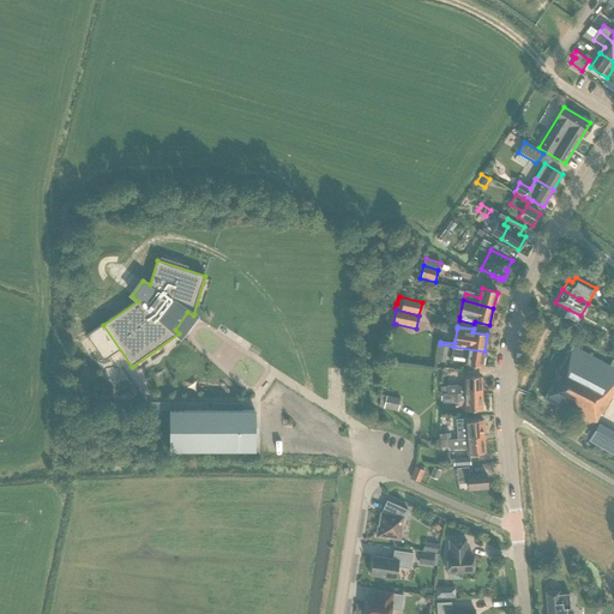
[(609,354),(613,348),(602,341),(599,347),(609,354)]
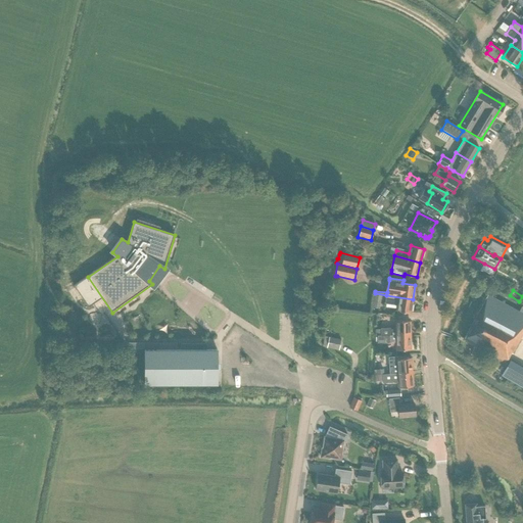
[(382,294),(375,293),(372,307),(379,308),(382,294)]
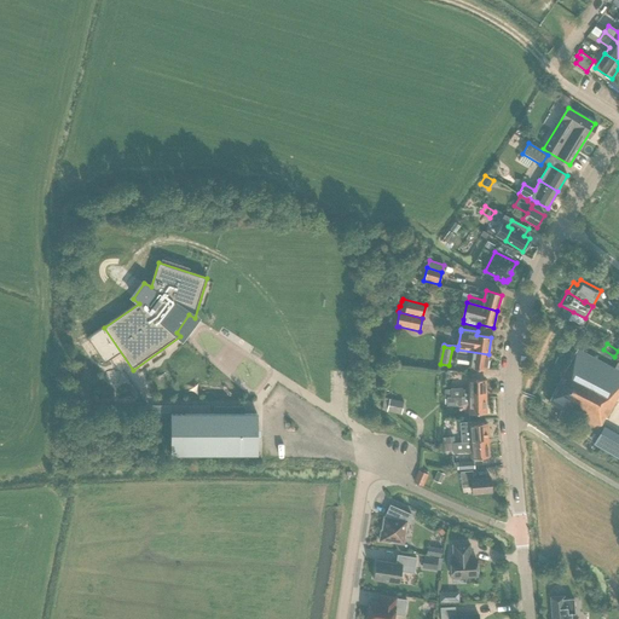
[(489,354),(457,350),(456,357),(463,358),(464,358),(470,358),(469,368),(486,370),(489,354)]
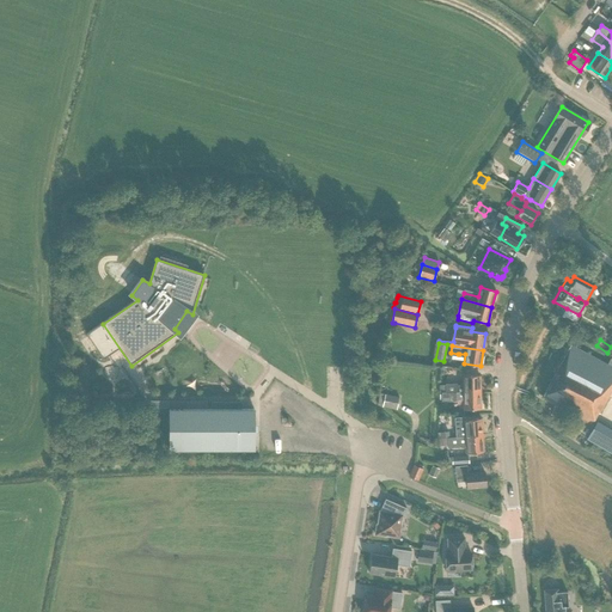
[(611,362),(610,367),(570,346),(544,396),(558,403),(557,407),(592,424),(598,414),(600,415),(611,392),(611,362)]
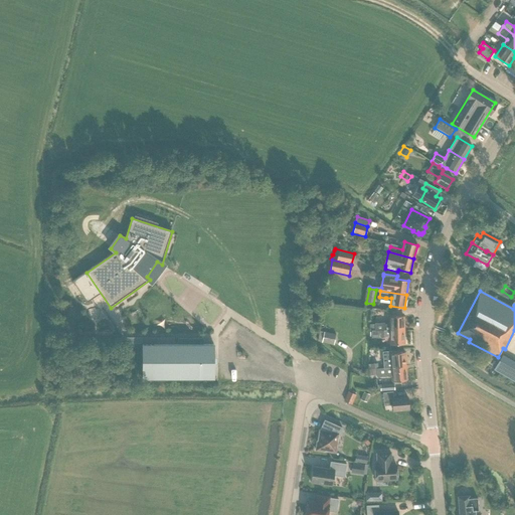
[(372,331),(403,331),(403,316),(390,317),(390,325),(384,325),(384,324),(372,324),(372,331)]
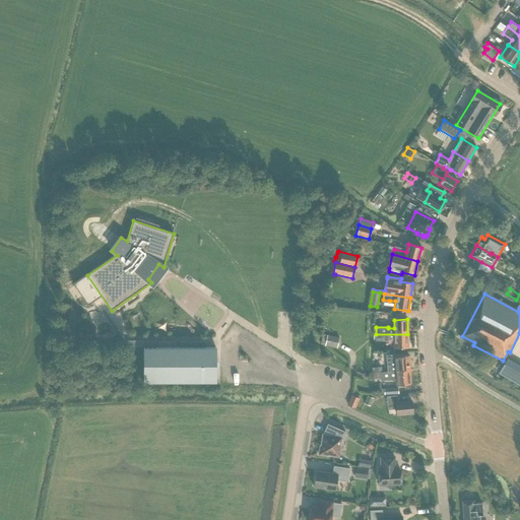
[(337,348),(339,337),(323,334),(321,344),(337,348)]
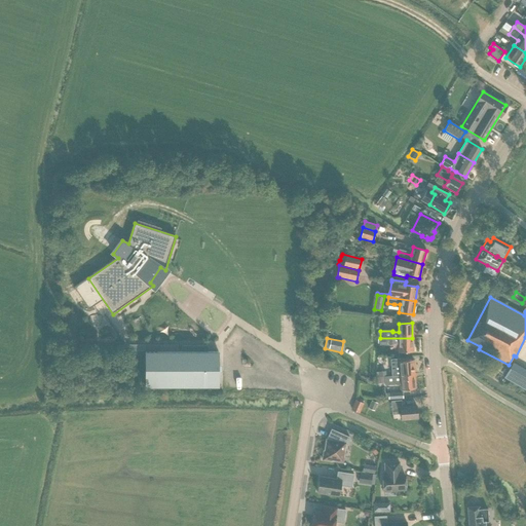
[(412,338),(380,338),(380,345),(392,345),(392,344),(399,343),(399,352),(412,351),(412,338)]
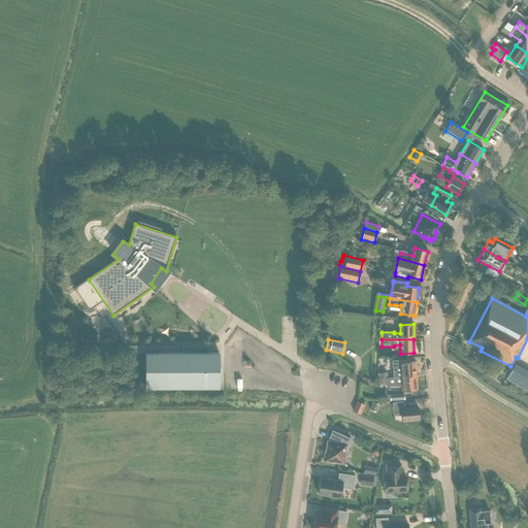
[(209,354),(209,348),(183,348),(183,354),(145,354),(145,388),(219,388),(220,354),(209,354)]
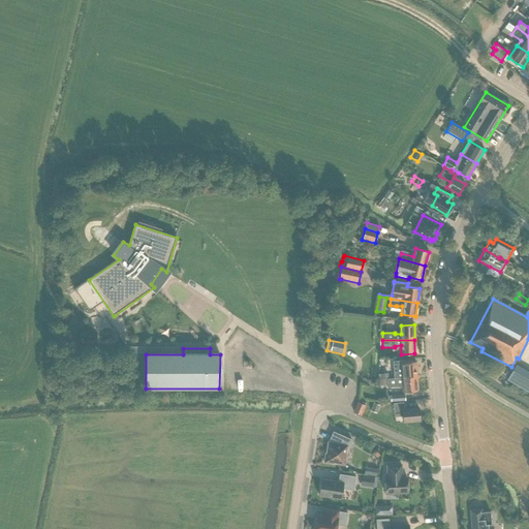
[(395,378),(416,377),(415,363),(402,364),(402,362),(393,362),(395,378)]
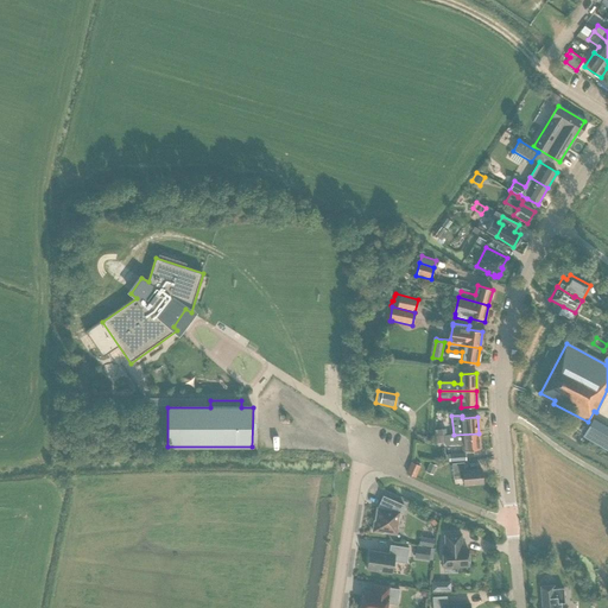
[(607,451),(607,430),(591,422),(583,438),(607,451)]
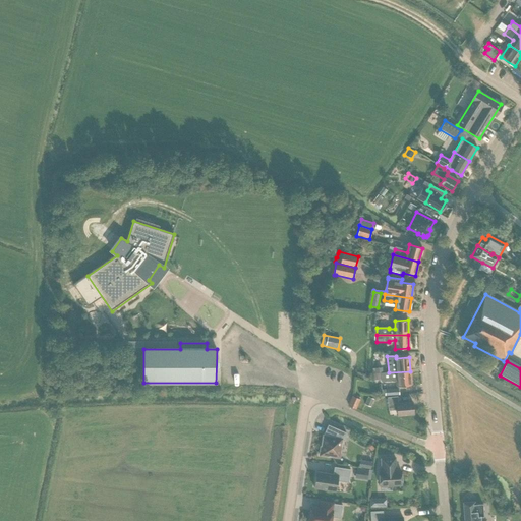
[(389,372),(382,372),(373,373),(373,379),(384,379),(384,382),(397,381),(397,387),(411,385),(410,371),(389,372)]
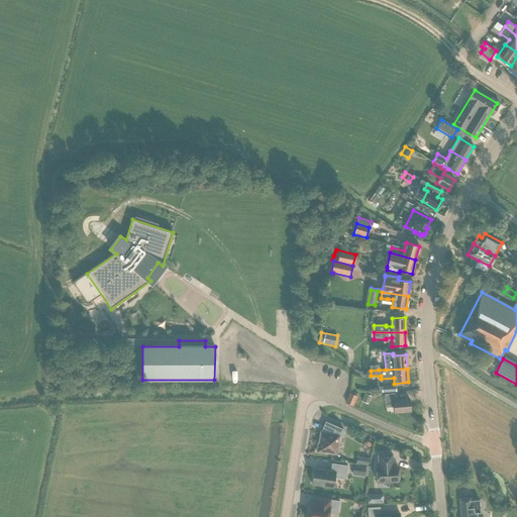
[(353,406),(357,396),(350,393),(346,403),(353,406)]
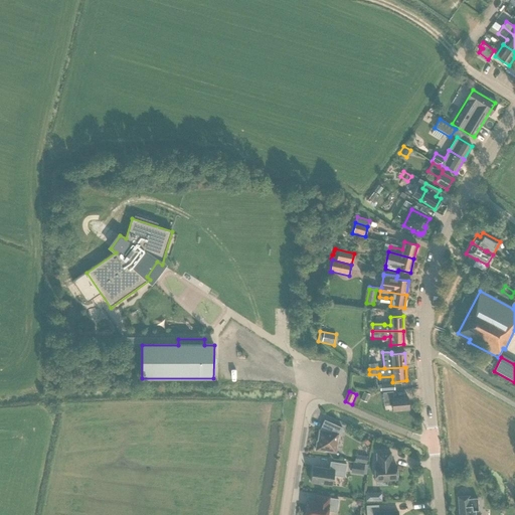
[(393,398),(392,391),(383,392),(384,405),(392,404),(393,411),(408,409),(407,397),(393,398)]
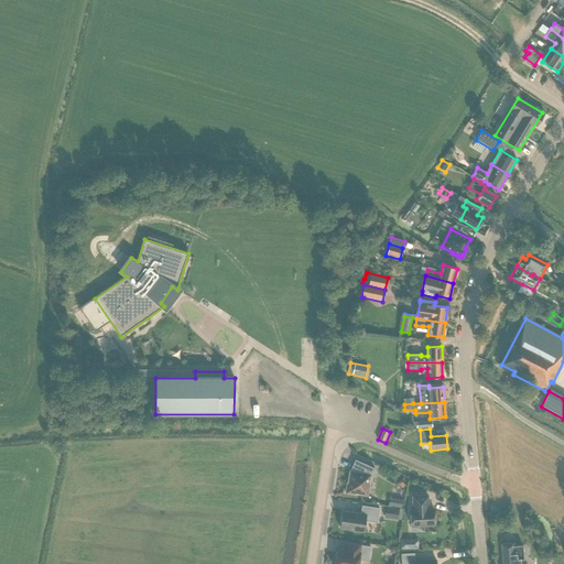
[(398,430),(394,438),(401,441),(404,432),(398,430)]
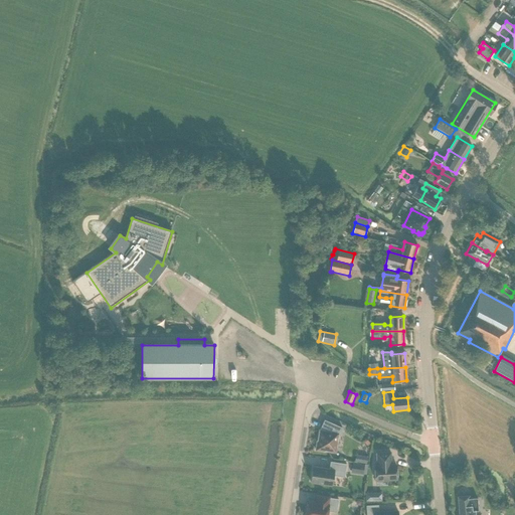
[(341,436),(342,428),(325,420),(321,431),(320,431),(318,442),(317,442),(316,451),(324,452),(324,451),(331,452),(336,448),(338,435),(341,436)]
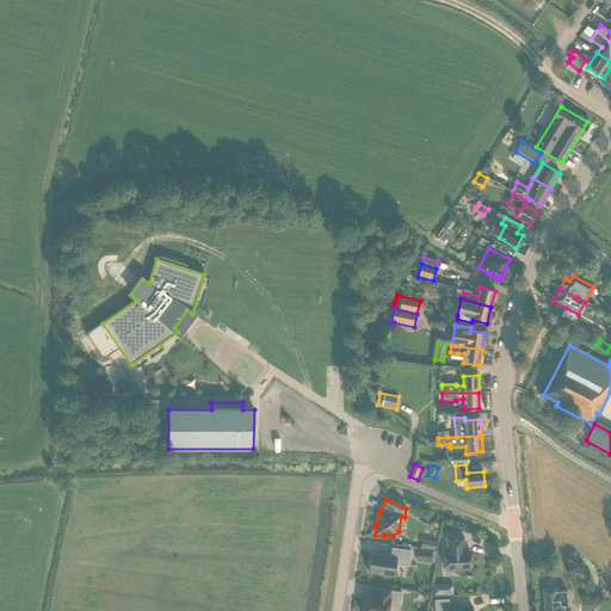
[(464,551),(463,537),(446,538),(448,553),(445,553),(445,571),(471,569),(470,551),(464,551)]
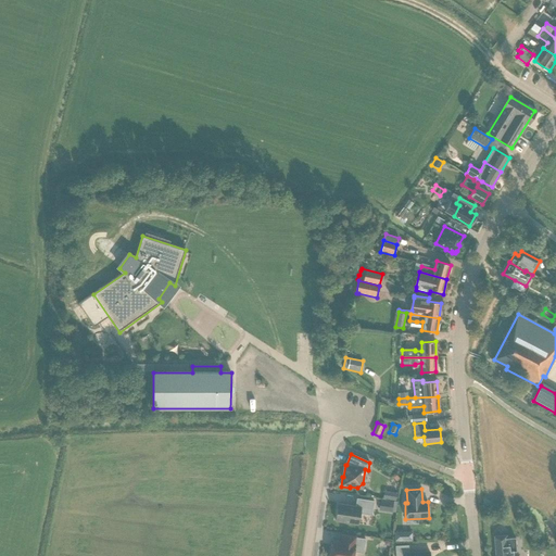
[(371,515),(374,501),(356,498),(355,506),(338,504),(336,521),(358,525),(359,514),(371,515)]
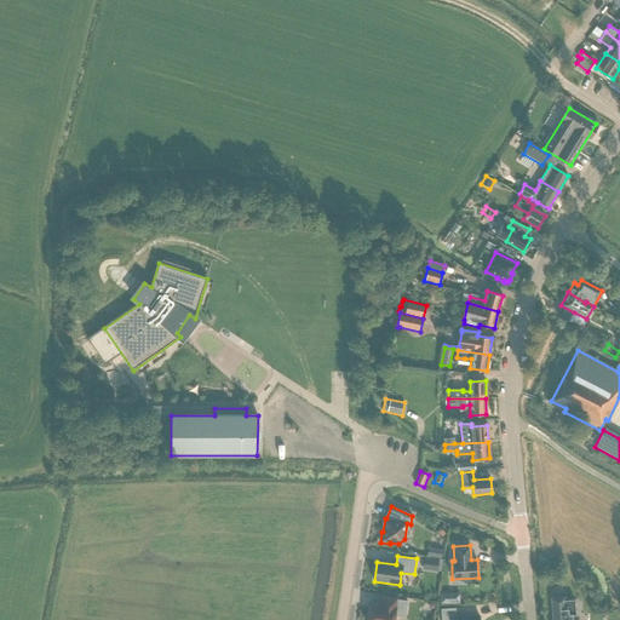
[(424,558),(422,569),(437,572),(441,572),(443,560),(438,560),(424,558)]
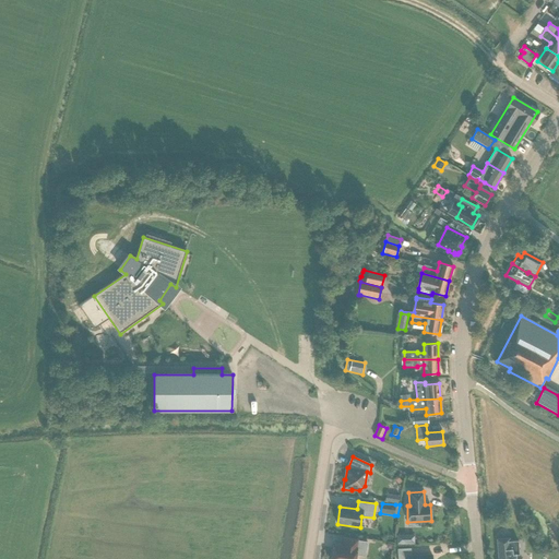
[(415,544),(415,535),(396,535),(396,545),(415,544)]
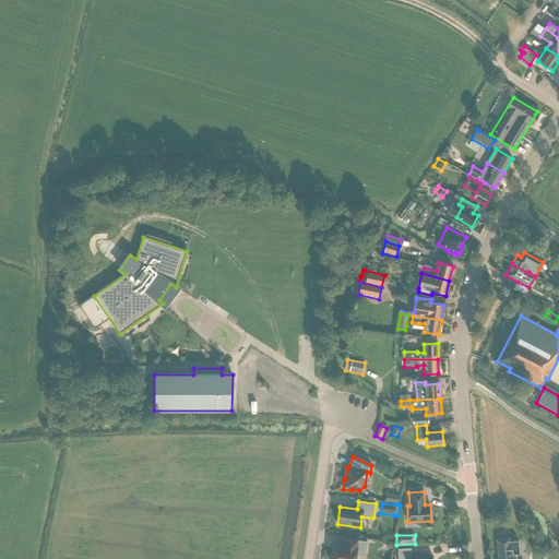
[(365,556),(367,542),(358,540),(358,539),(344,537),(343,545),(334,544),(331,558),(355,558),(356,555),(365,556)]
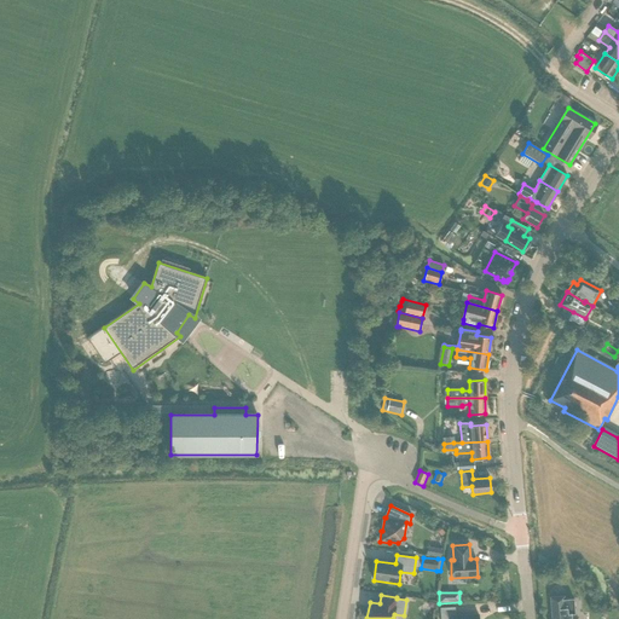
[(570,618),(568,596),(550,597),(551,618),(570,618)]
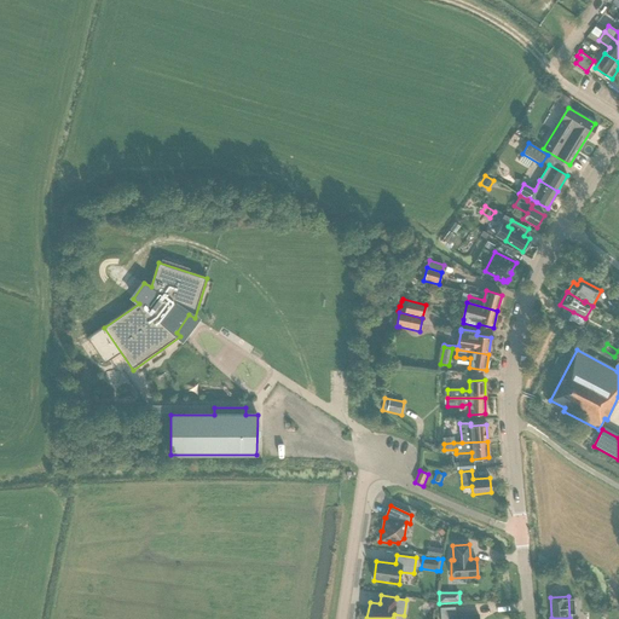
[(455,615),(455,607),(440,608),(440,618),(478,618),(479,614),(455,615)]
